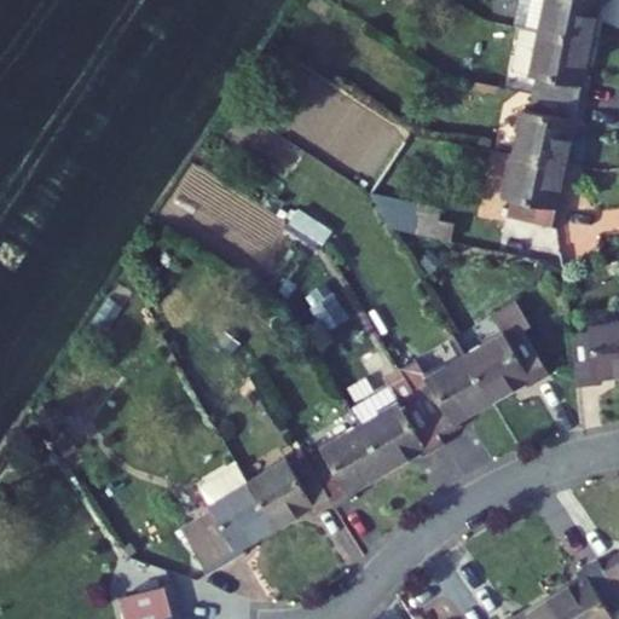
[(518,0),(514,24),(538,29),(594,41),(600,5),(607,5),(607,0),(518,0)]
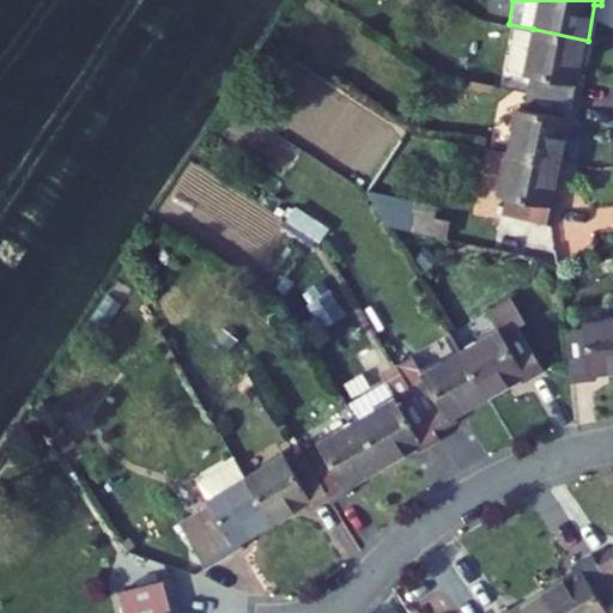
[(530,76),(527,91),(581,103),(586,79),(580,78),(588,41),(533,29),(523,74),(530,76)]
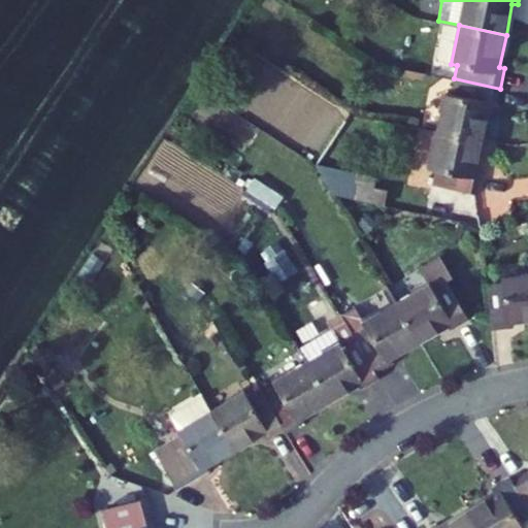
[(446,92),(437,131),(485,140),(491,109),(496,110),(500,89),(454,78),(451,93),(446,92)]
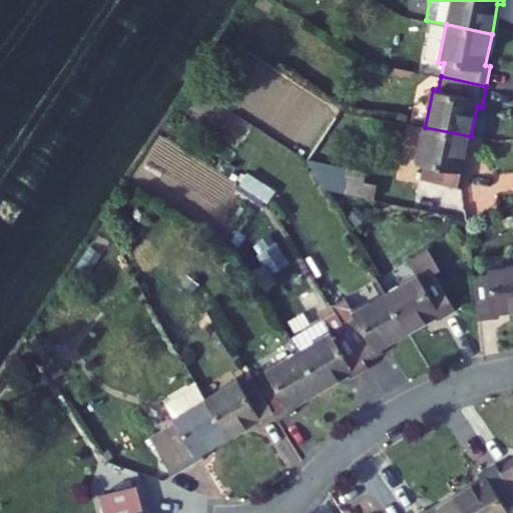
[(423,166),(420,180),(465,188),(470,168),(465,167),(471,136),(425,127),(417,165),(423,166)]
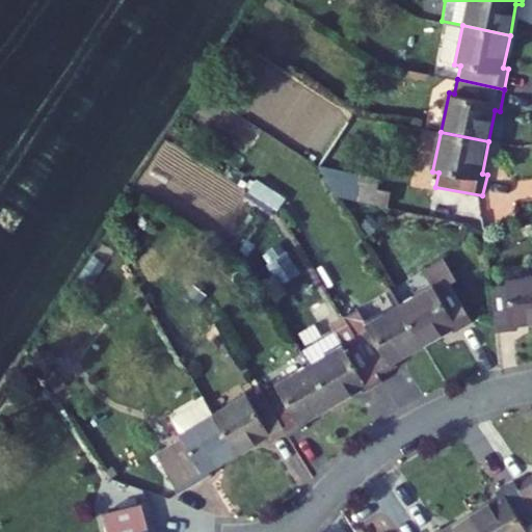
[(136,184),(224,232),(248,186),(160,139),(136,184)]
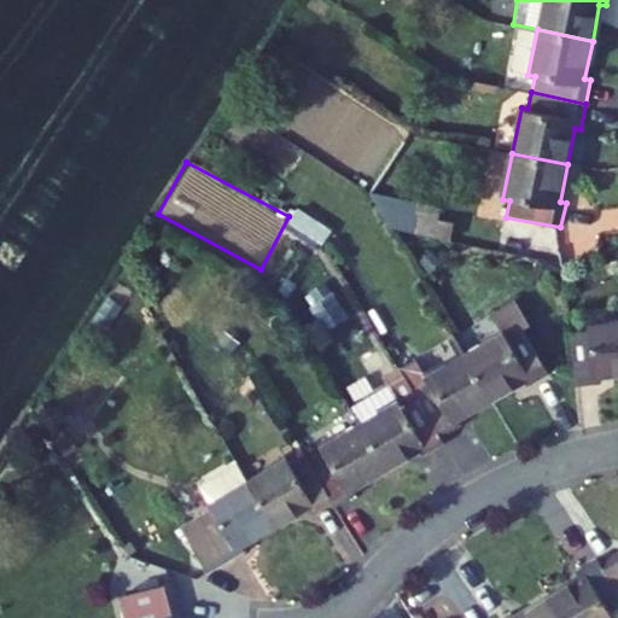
[(415,216),(414,222),(452,229),(453,223),(415,216)]
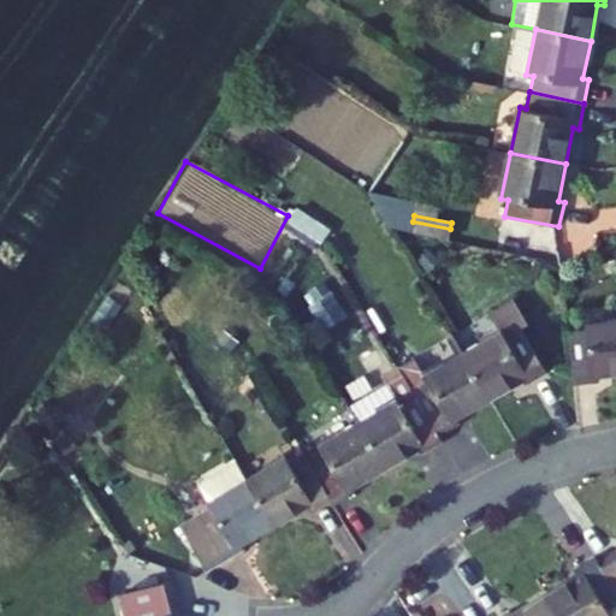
[(413,221),(410,235),(448,242),(450,229),(413,221)]
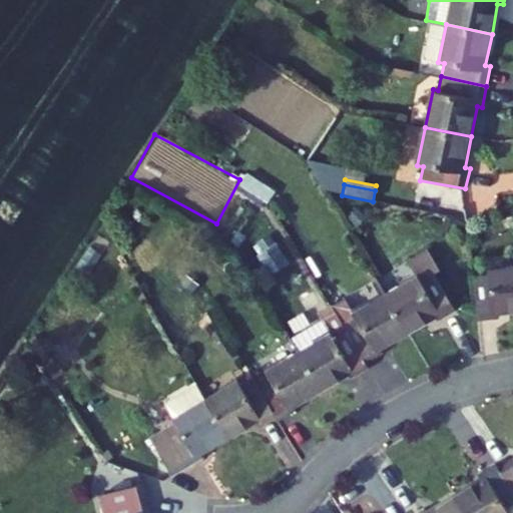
[(275,245),(262,253),(270,267),(283,259),(275,245)]
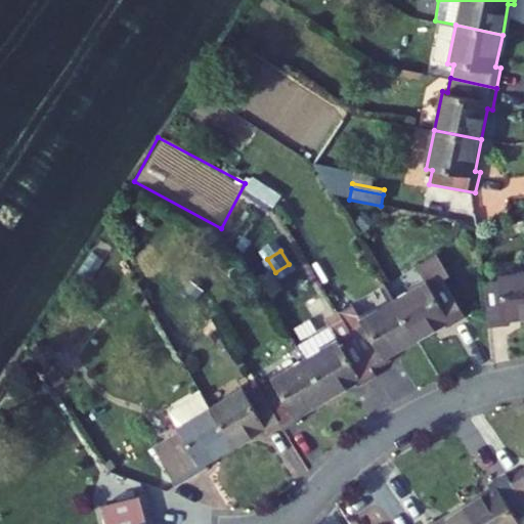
[(483,282),(489,326),(511,323),(510,318),(523,316),(523,270),(498,274),(499,280),(483,282)]
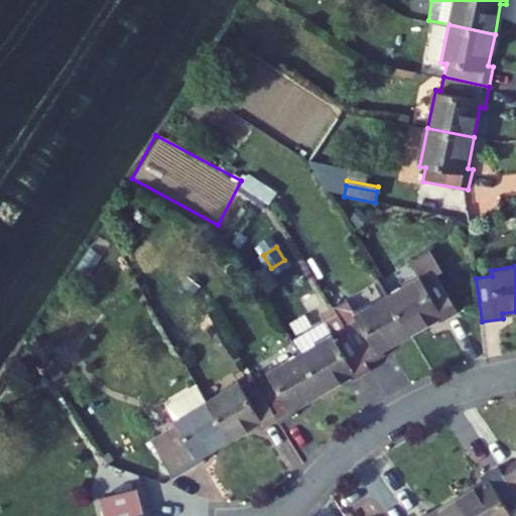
[(420,276),(388,295),(411,334),(437,317),(440,324),(459,312),(436,274),(423,282),(420,276)]
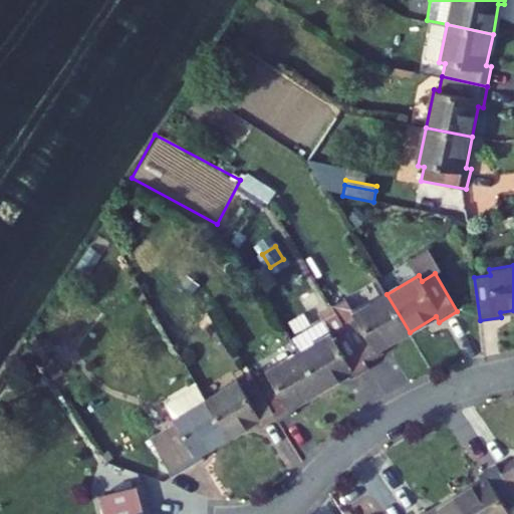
[(337,313),(367,364),(386,354),(381,348),(410,332),(387,294),(356,311),(348,298),(333,307),(337,313)]
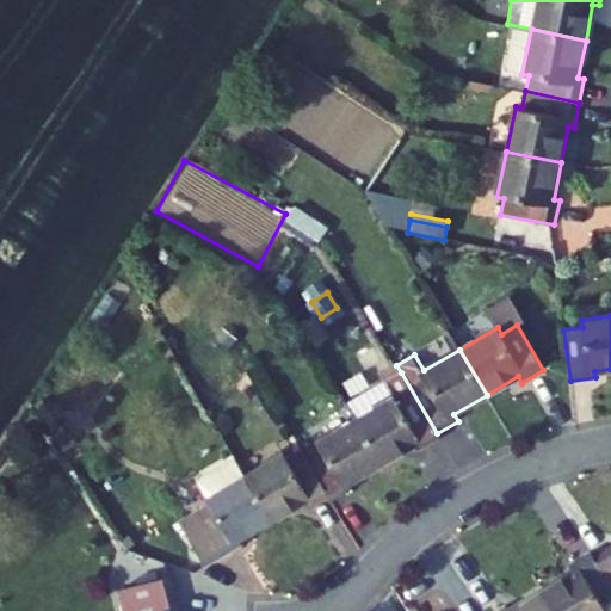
[(393,395),(356,418),(384,466),(415,446),(418,451),(440,438),(437,433),(401,372),(386,382),(393,395)]
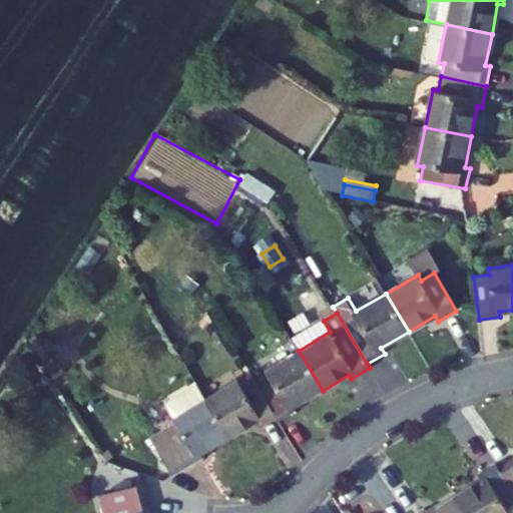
[(269,375),(257,382),(277,417),(280,422),(298,411),(295,407),(323,391),(299,351),(266,370),(269,375)]
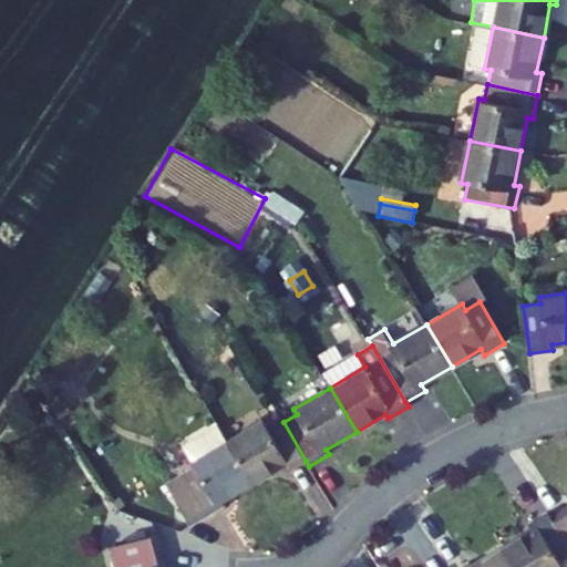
[(264,420),(228,441),(253,482),(282,465),(287,472),(306,461),(284,422),(281,419),(268,426),(264,420)]
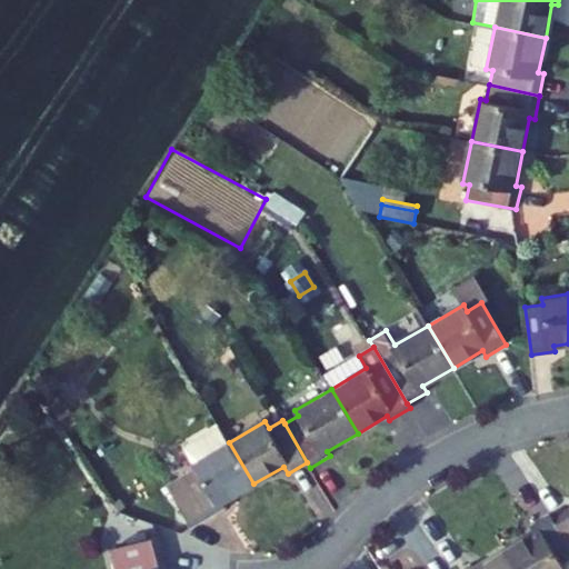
[(221,428),(185,449),(193,463),(229,442),(221,428)]
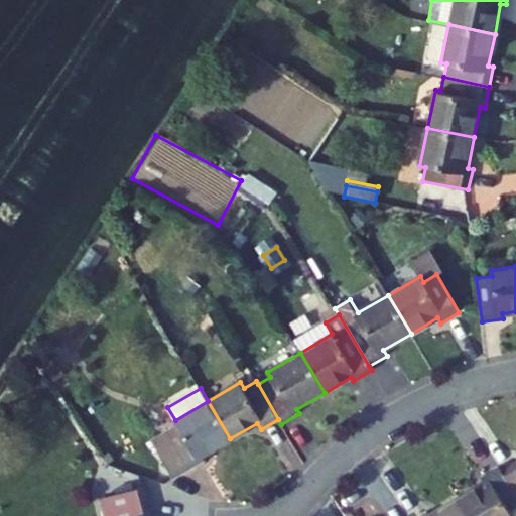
[(151,441),(174,480),(206,462),(202,456),(230,438),(208,401),(175,420),(173,421),(177,426),(151,441)]
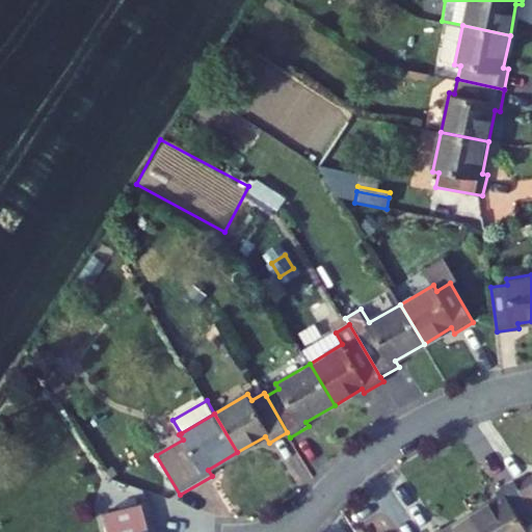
[(531,476),(517,485),(531,509),(531,476)]
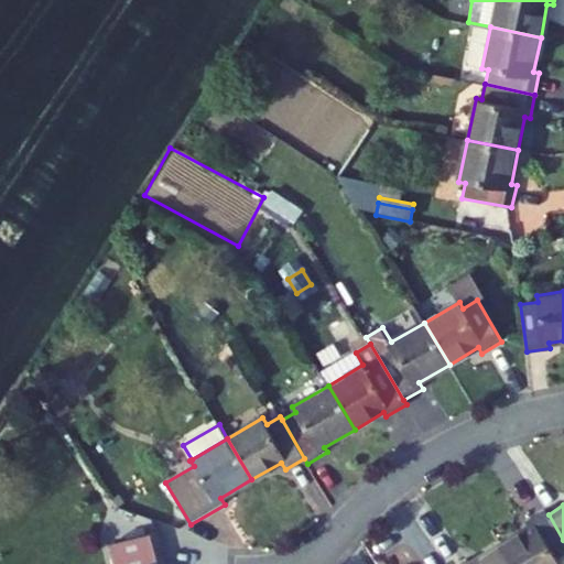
[(528,527),(499,544),(511,563),(561,563),(557,560),(563,554),(563,540),(549,514),(545,510),(525,522),(528,527)]
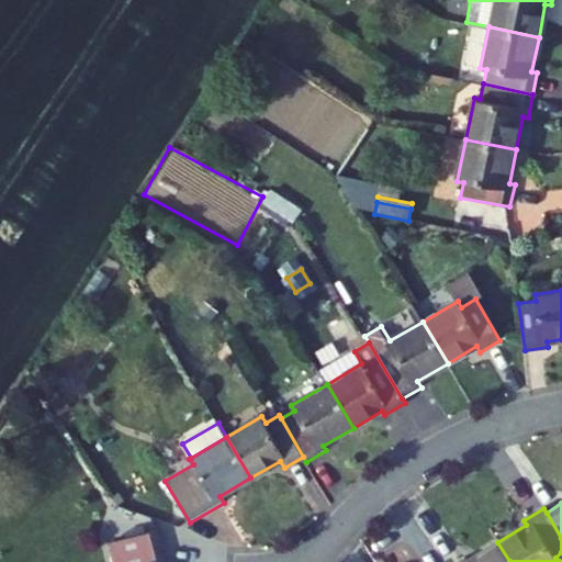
[(166,561),(158,530),(110,543),(115,561),(166,561)]
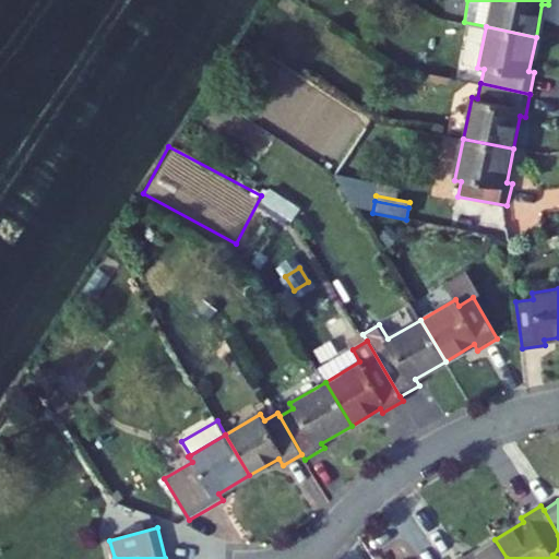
[(454,558),(507,558),(495,539),(466,558),(464,554),(454,558)]
